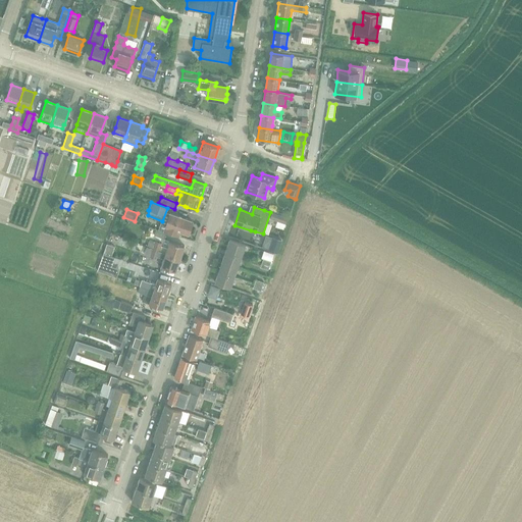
[(285,224),(288,218),(272,213),(270,219),(285,224)]
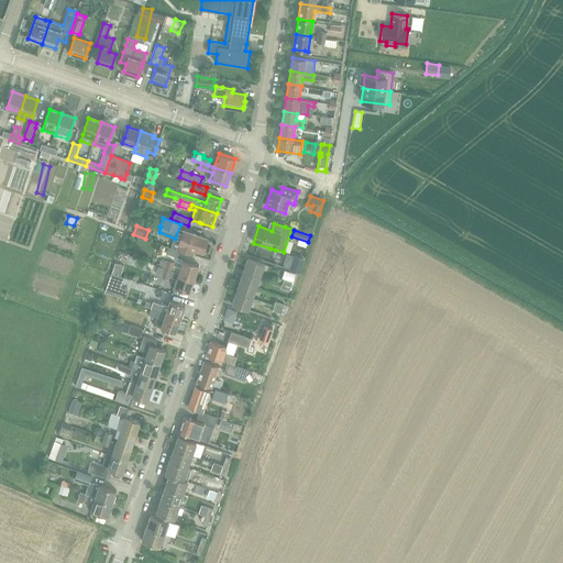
[(208,239),(197,235),(183,231),(176,250),(192,255),(195,250),(203,253),(208,239)]
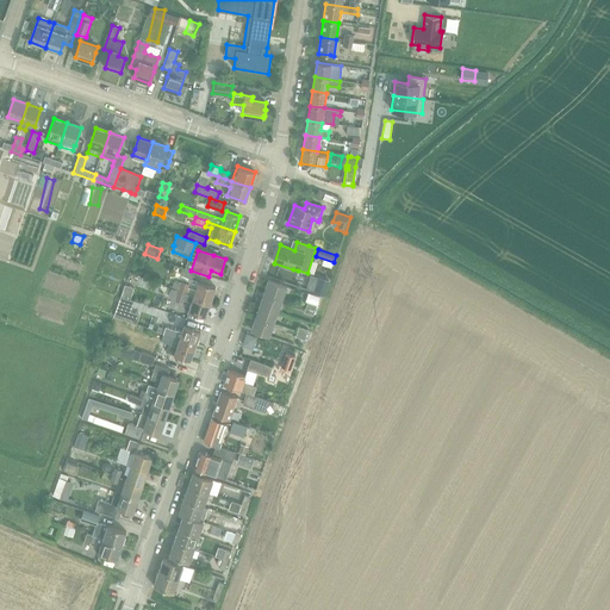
[(193,273),(181,269),(180,275),(191,279),(193,273)]
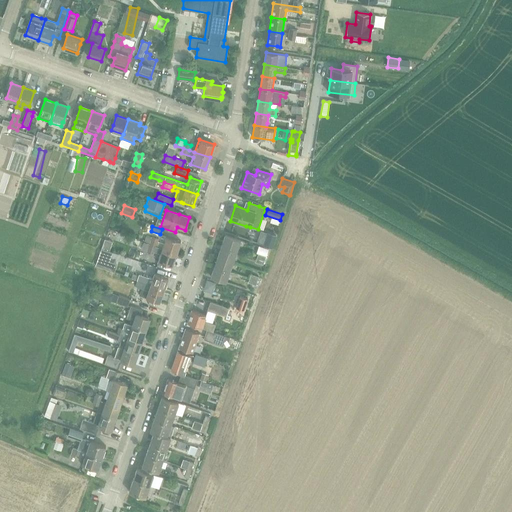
[(116,229),(113,236),(121,239),(124,232),(116,229)]
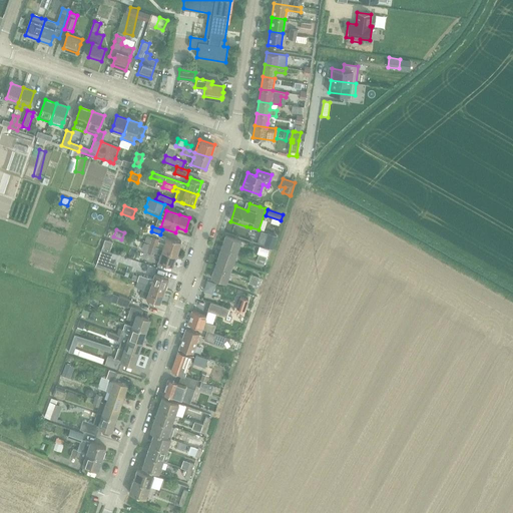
[(265,244),(272,247),(276,236),(269,233),(268,235),(265,234),(261,236),(260,239),(261,243),(265,244)]
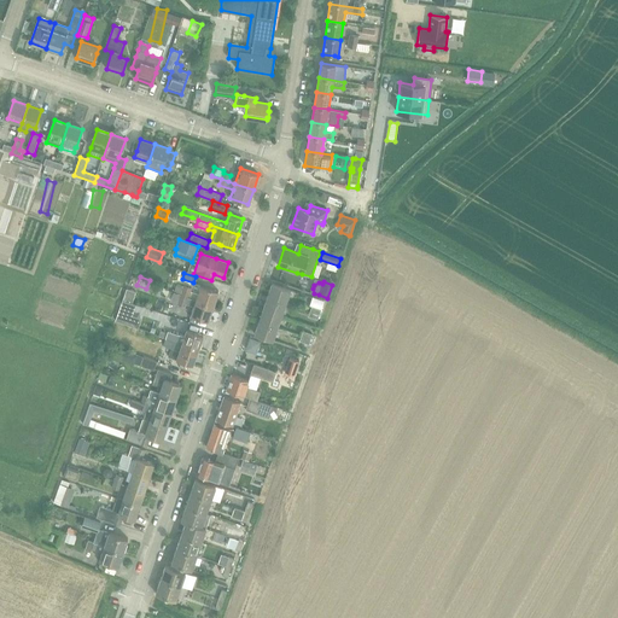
[(176,284),(174,292),(180,295),(213,307),(219,291),(207,287),(202,285),(198,295),(191,291),(192,287),(184,285),(184,286),(176,284)]
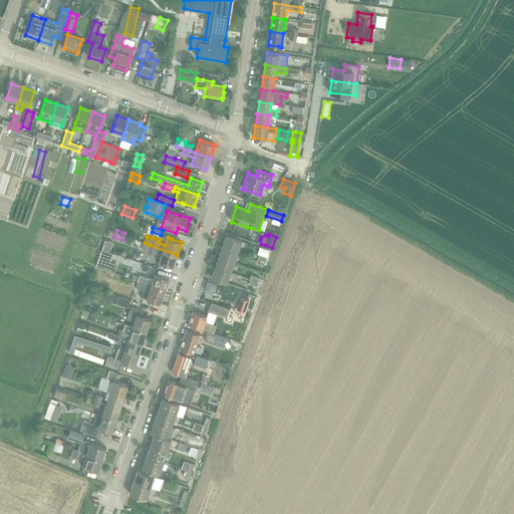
[(241,242),(226,236),(222,247),(237,252),(241,242)]
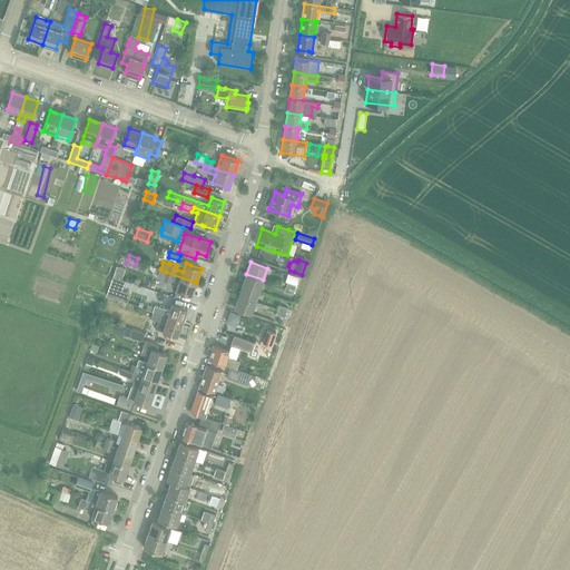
[(117,266),(114,278),(121,281),(125,269),(117,266)]
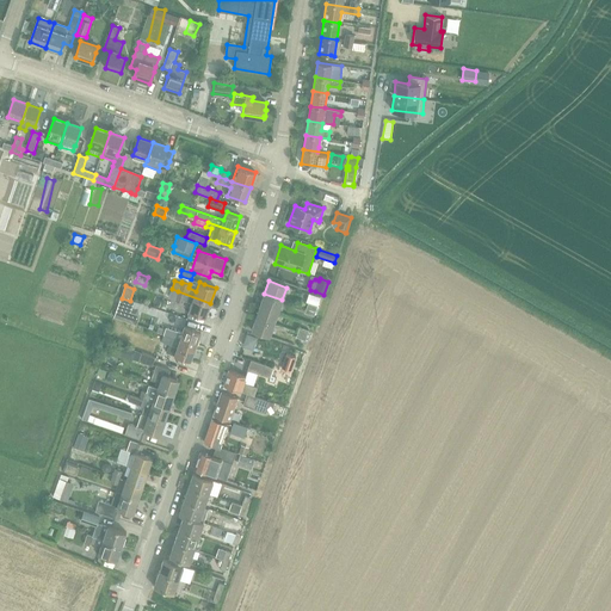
[(178,291),(174,300),(183,303),(184,300),(192,303),(189,312),(205,318),(210,303),(178,291)]
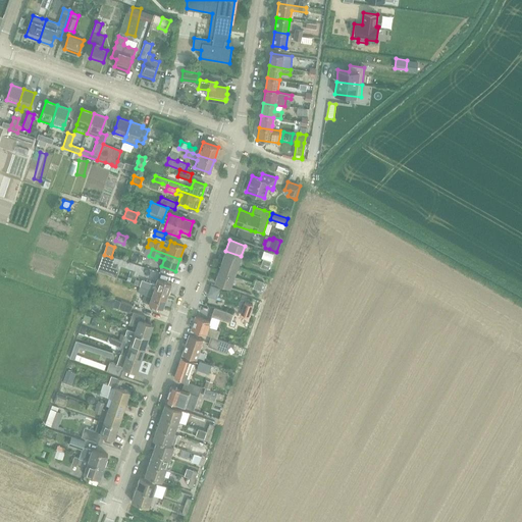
[(222,261),(238,266),(241,256),(225,251),(222,261)]
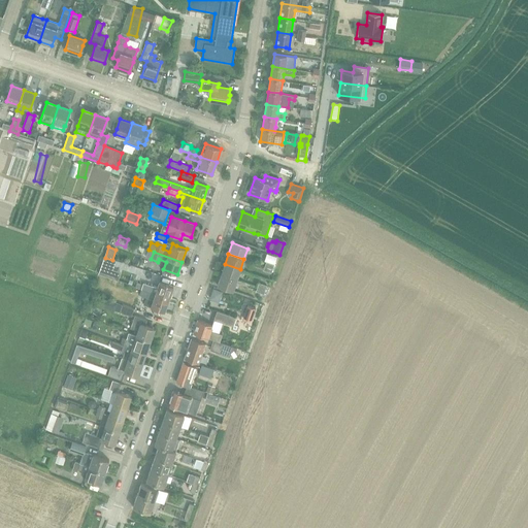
[(274,265),(276,258),(266,255),(264,261),(266,262),(265,266),(273,269),(274,265)]
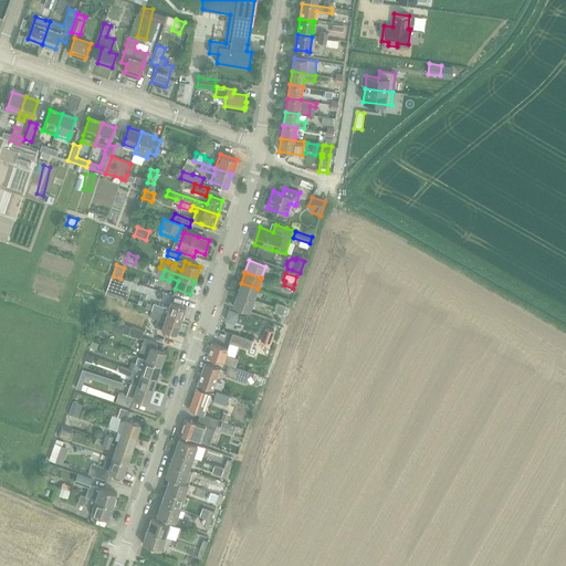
[(113,276),(106,294),(117,299),(124,280),(121,279),(113,276)]
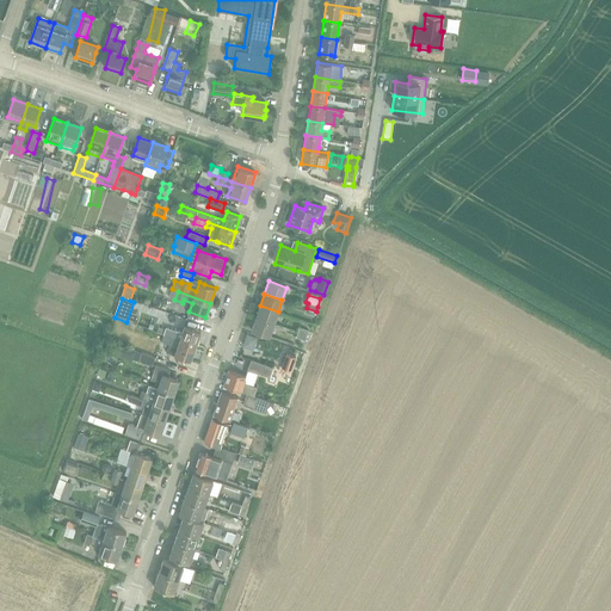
[(255,318),(273,325),(278,312),(260,306),(255,318)]
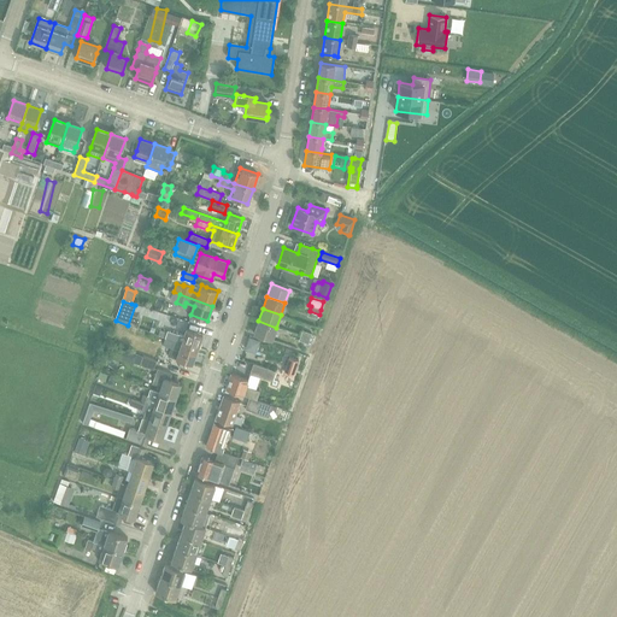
[(272,340),(276,328),(258,321),(254,334),(272,340)]
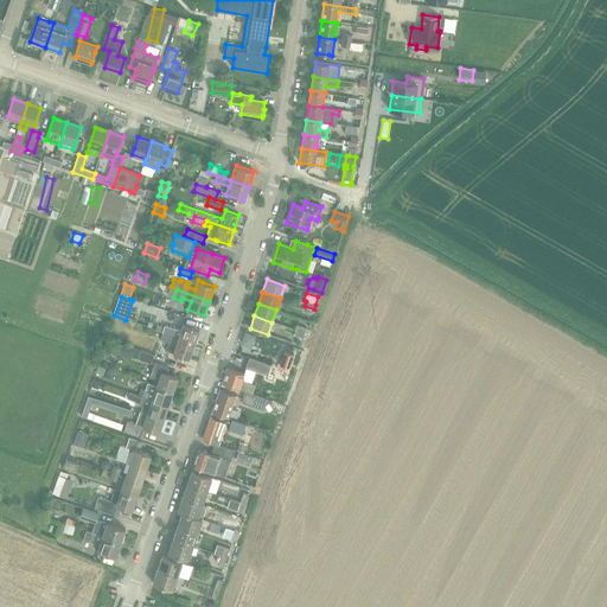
[(199,328),(189,325),(184,324),(181,331),(158,323),(155,330),(164,333),(195,344),(199,328)]
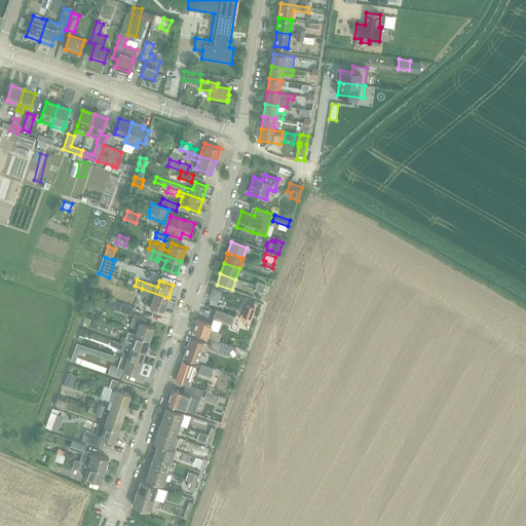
[(266,285),(258,282),(255,291),(263,293),(266,285)]
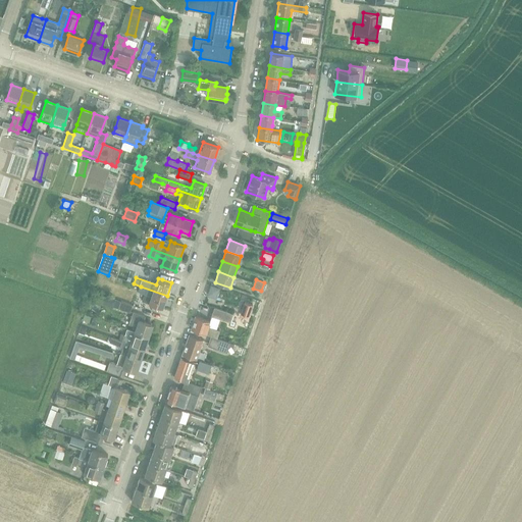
[(162,309),(167,296),(141,286),(139,292),(152,297),(149,304),(162,309)]
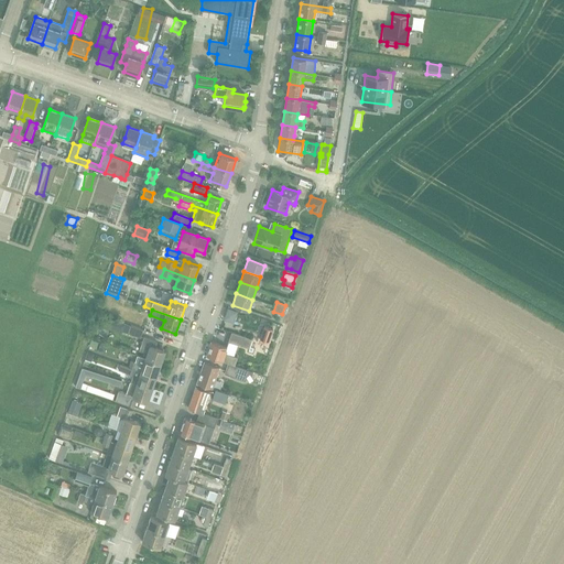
[(236,312),(228,310),(225,318),(232,322),(236,312)]
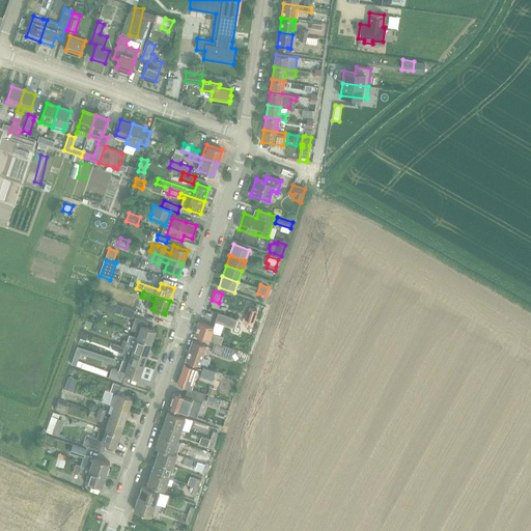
[(122,307),(120,313),(132,317),(135,310),(122,307)]
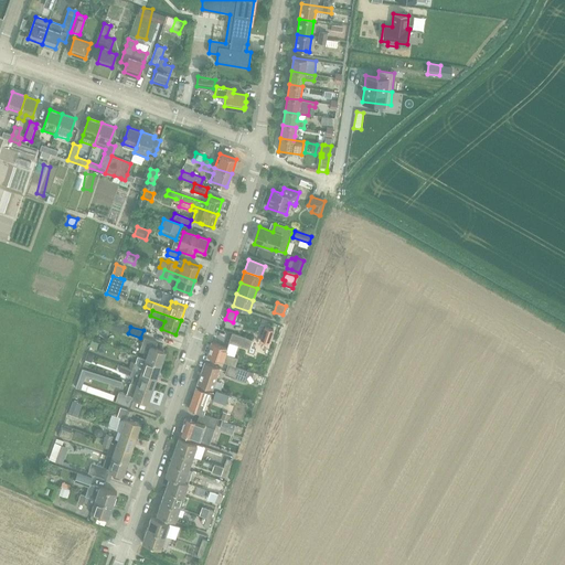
[(264,328),(260,340),(269,342),(274,330),(264,328)]
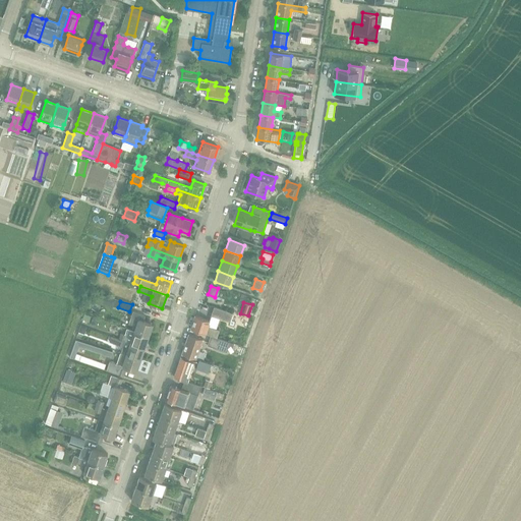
[(253,302),(249,314),(259,317),(263,305),(253,302)]
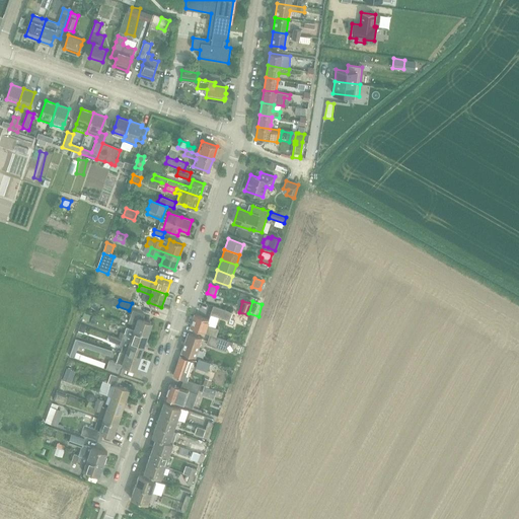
[(210,314),(229,321),(232,312),(213,306),(210,314)]
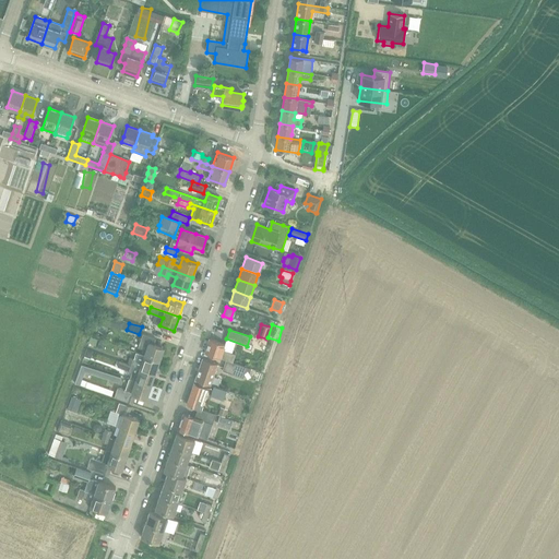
[(146,351),(144,356),(158,361),(163,348),(153,345),(155,339),(142,334),(138,348),(146,351)]
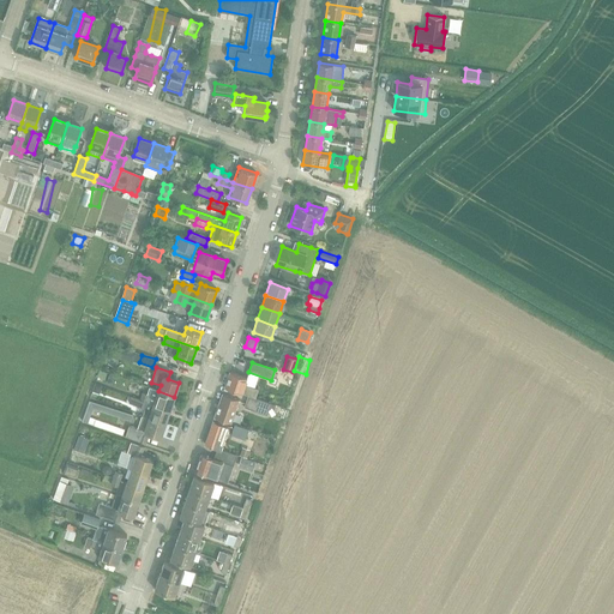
[(259,390),(245,385),(247,378),(230,372),(224,387),(248,396),(256,398),(259,390)]
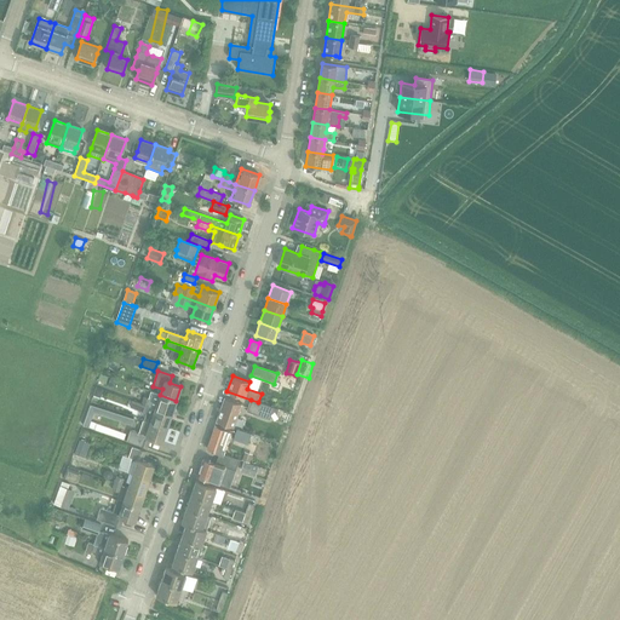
[(150,391),(148,399),(150,400),(148,406),(171,414),(176,401),(160,395),(150,391)]
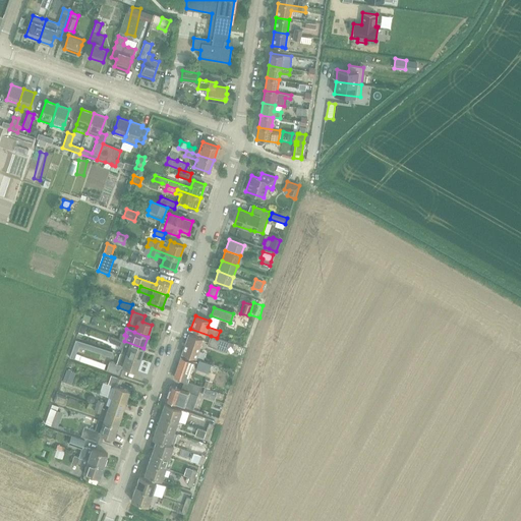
[(203,339),(198,338),(188,334),(182,354),(196,359),(203,339)]
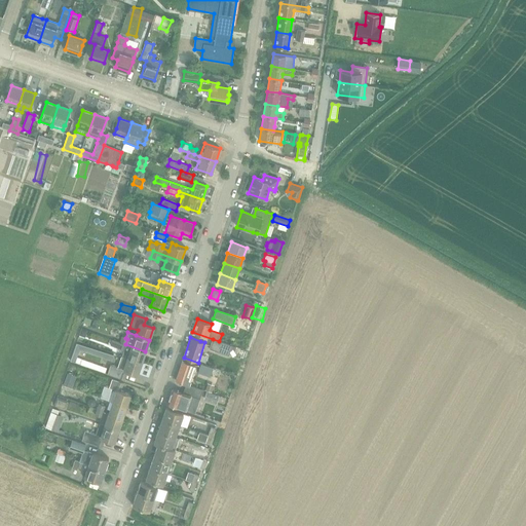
[(232,345),(219,341),(213,339),(210,348),(228,355),(232,345)]
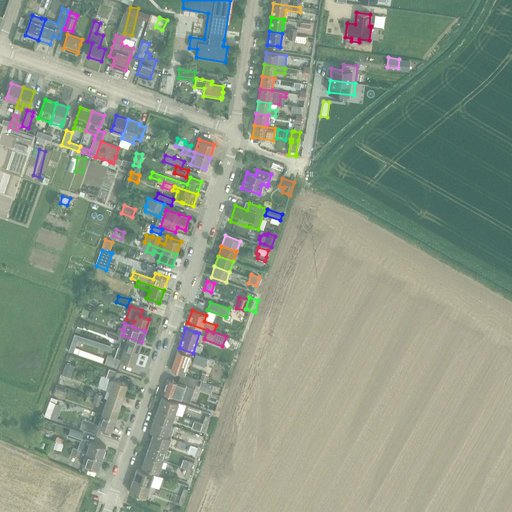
[(107,336),(111,338),(120,341),(118,347),(137,353),(141,342),(122,335),(117,333),(117,334),(109,331),(107,336)]
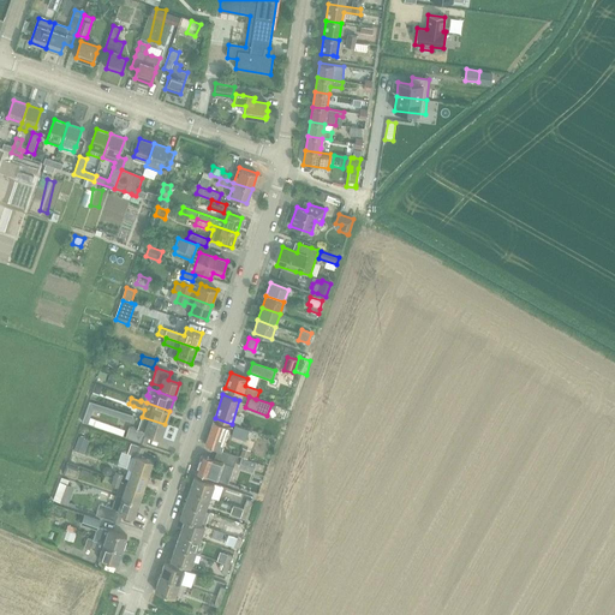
[(132,415),(89,401),(83,422),(89,424),(93,408),(131,421),(132,415)]
